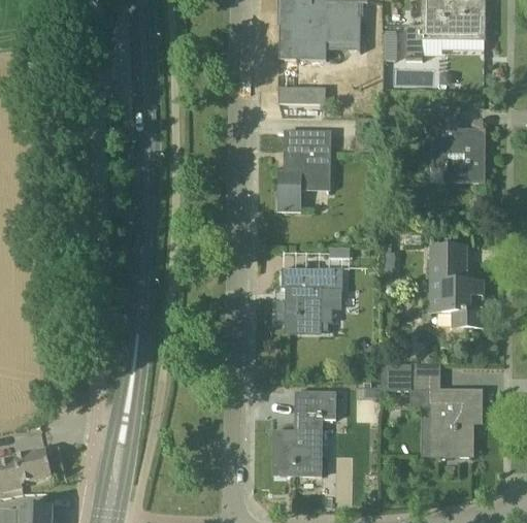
[(280,0),(278,59),(325,59),(326,40),(360,40),(361,0),(311,0),(280,0)]
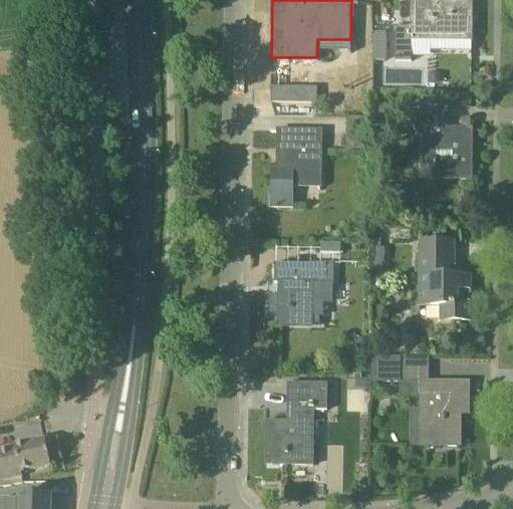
[(410,0),(410,23),(396,23),(395,58),(410,58),(411,37),(472,38),(472,0),(410,0)]
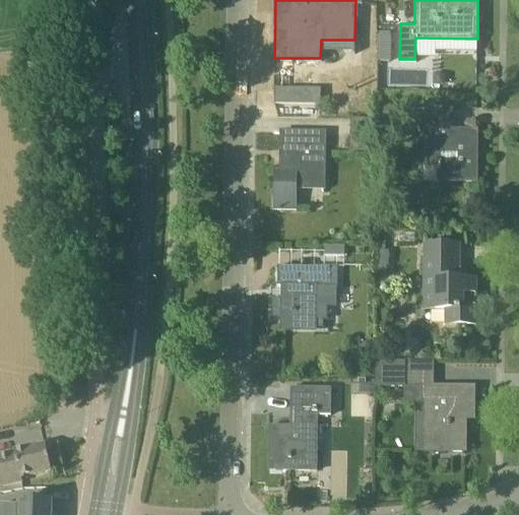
[(320,101),(320,84),(282,83),(274,83),(274,101),(295,101),(320,101)]
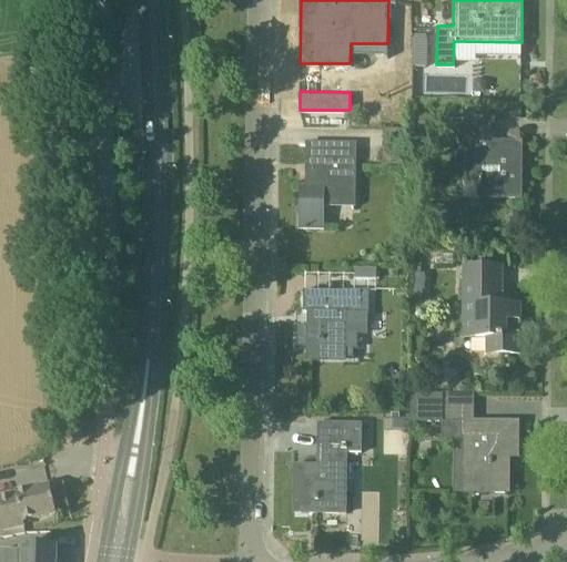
[(520,139),(492,139),(492,116),(493,114),(464,114),(463,173),(478,173),(478,193),(519,195),(520,139)]
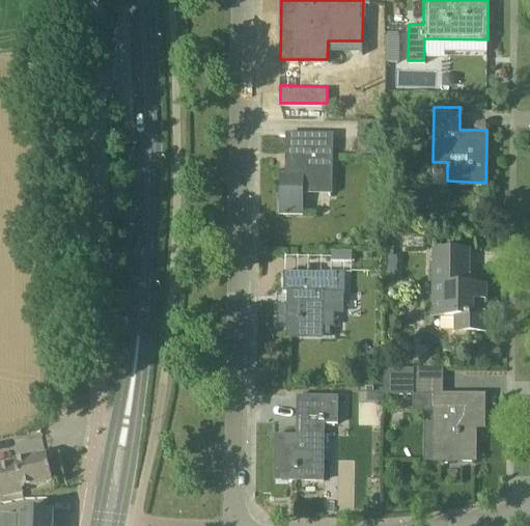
[(284,171),(279,171),(278,211),(303,211),(303,188),(329,188),(330,132),(285,132),(284,171)]
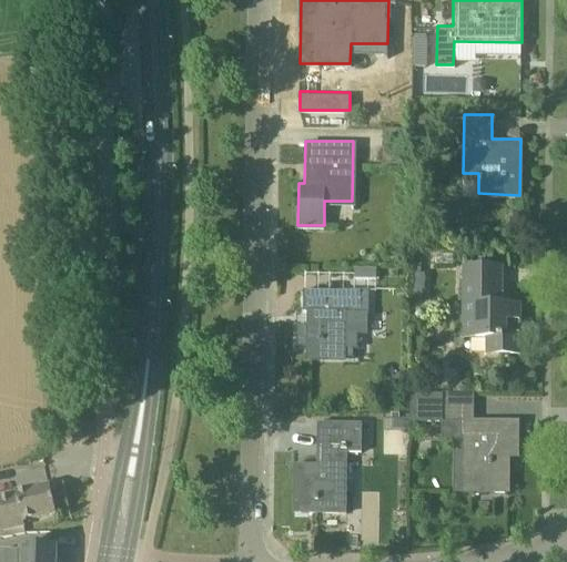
[(519,300),(494,300),(495,281),(500,282),(500,263),(463,262),(463,334),(496,334),(496,350),(517,350),(517,316),(519,316),(519,300)]
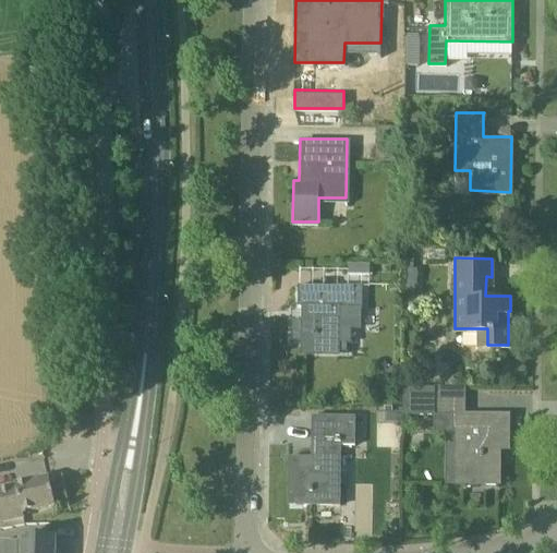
[(416,283),(418,265),(412,265),(406,265),(403,290),(413,290),(413,281),(416,283)]
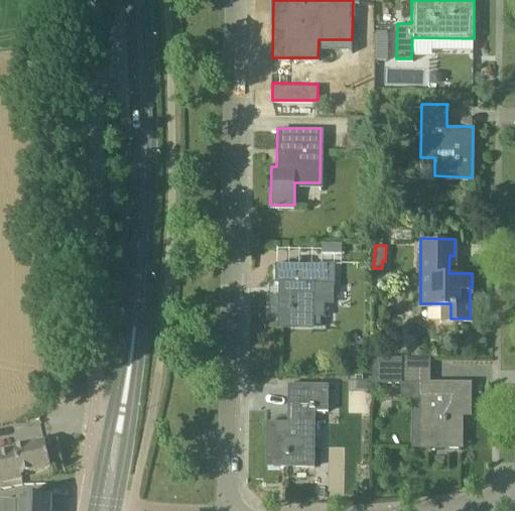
[(331,280),(334,280),(335,261),(275,261),(274,280),(281,280),(281,292),(269,292),(268,312),(281,312),(281,322),(320,322),(320,297),(330,298),(331,280)]
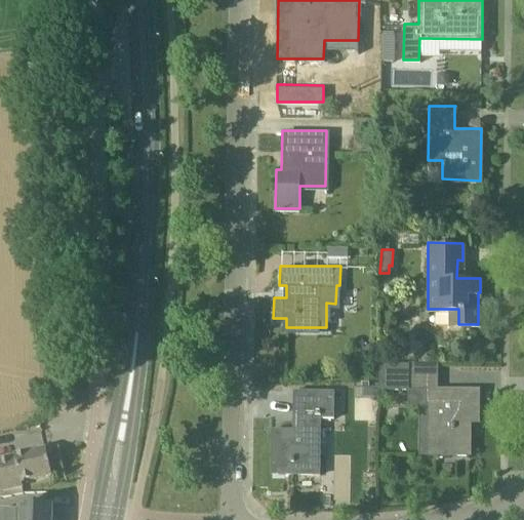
[(408,362),(378,362),(378,387),(408,388),(408,370),(408,362)]
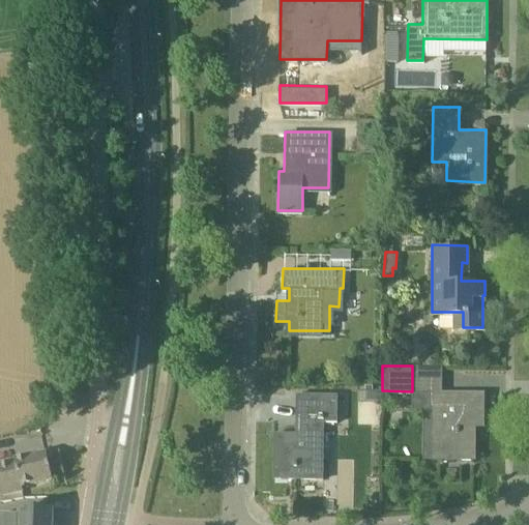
[(356,381),(362,381),(379,381),(379,368),(356,368),(356,381)]
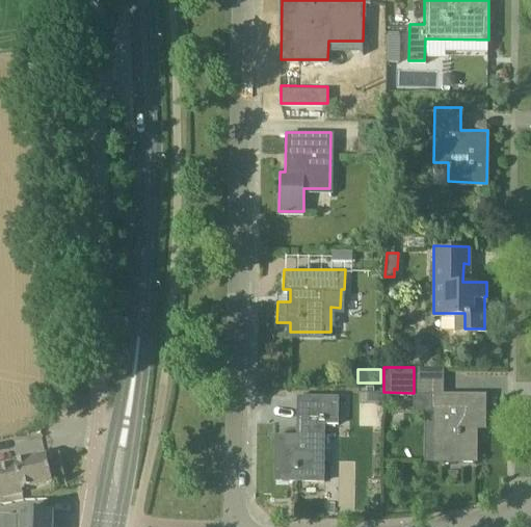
[(476,459),(477,414),(485,414),(485,392),(443,392),(443,376),(414,375),(414,393),(433,393),(432,457),(424,457),(424,458),(441,458),(476,459)]
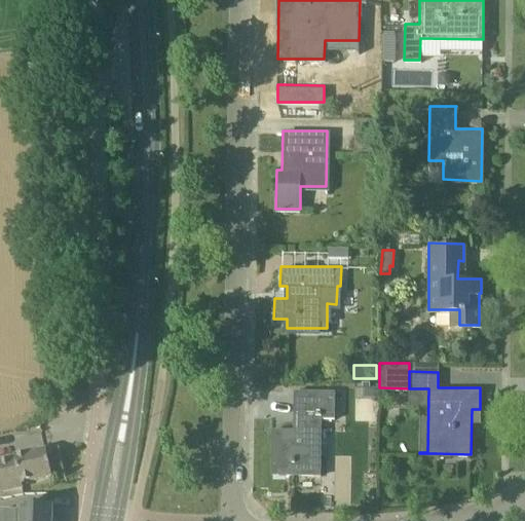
[(355,386),(355,400),(371,400),(371,386),(355,386)]
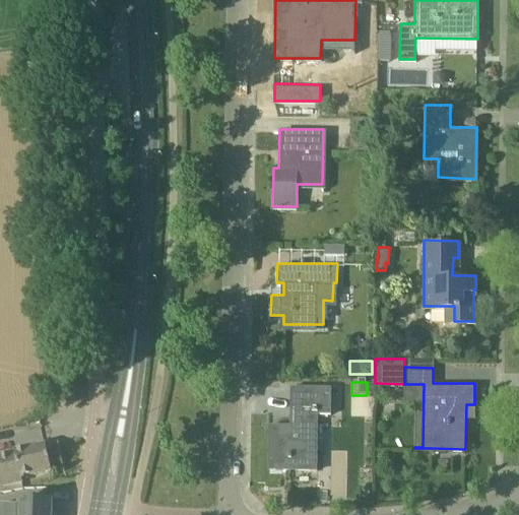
[(317,411),(330,411),(330,385),(290,384),(289,423),(269,423),(268,438),(272,438),(271,466),(316,467),(317,411)]
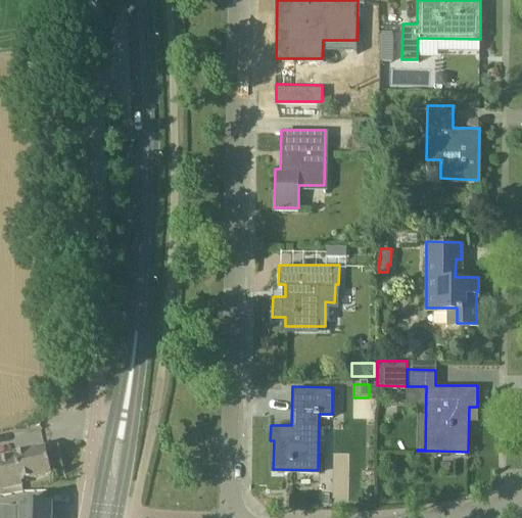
[(51,470),(45,444),(0,454),(0,485),(22,481),(21,476),(51,470)]
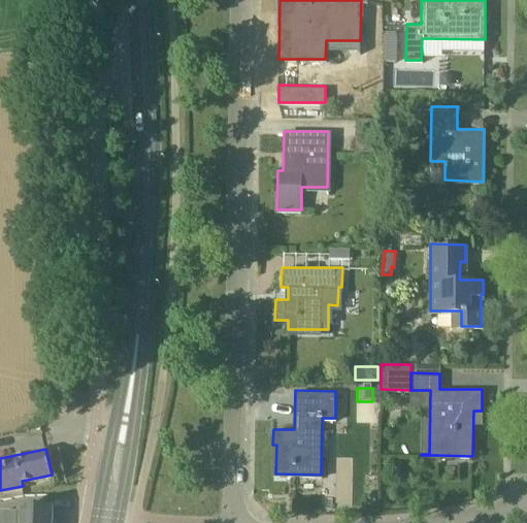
[(0,522),(52,522),(53,507),(19,504),(19,511),(0,510),(0,522)]
